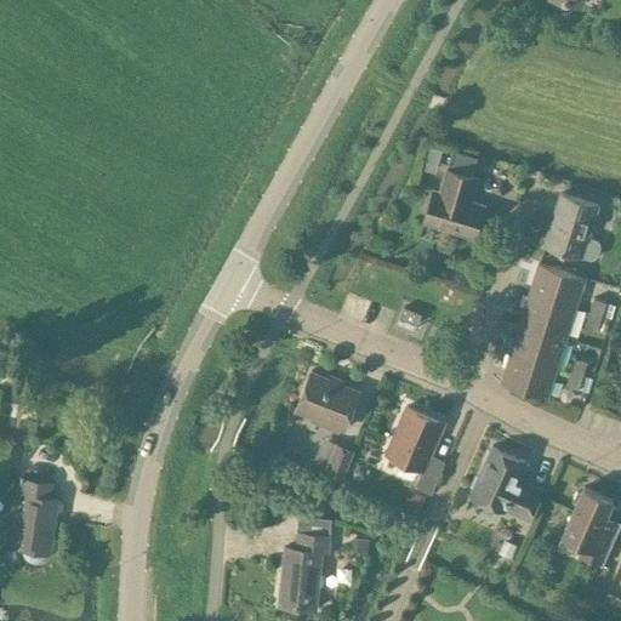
[(478,180),(446,170),(439,192),(433,191),(423,222),(474,238),(484,205),(471,201),(478,180)]
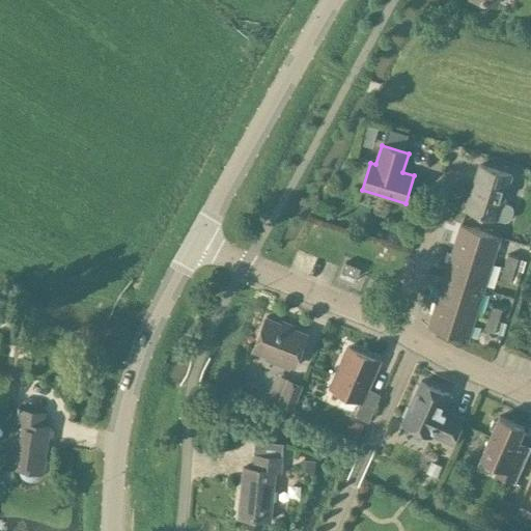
[(510,205),(503,203),(511,175),(479,165),(465,211),(498,221),(498,220),(505,222),(508,221),(511,219),(513,212),(512,208),(510,205)]
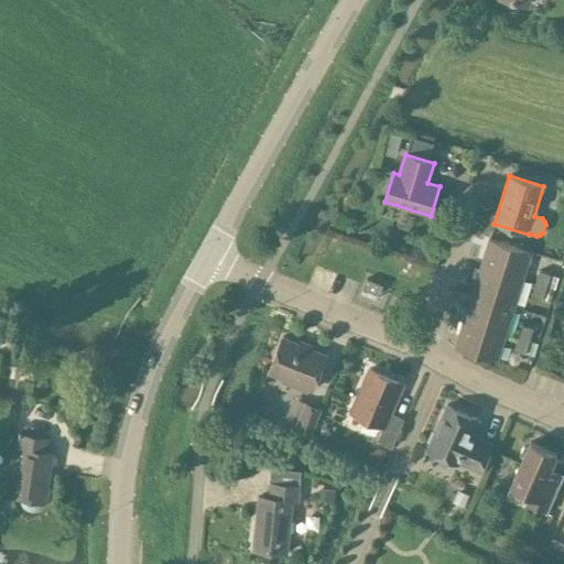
[(489,239),(480,267),(523,280),(532,252),(489,239)]
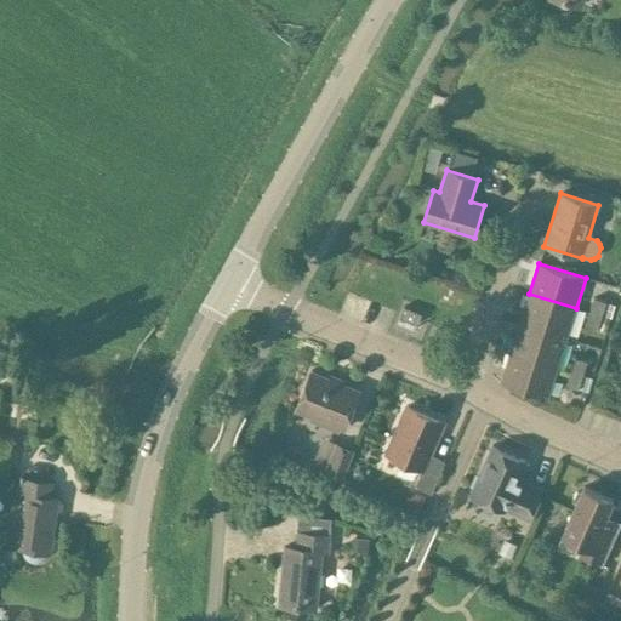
[(576,308),(529,294),(519,323),(567,337),(576,308)]
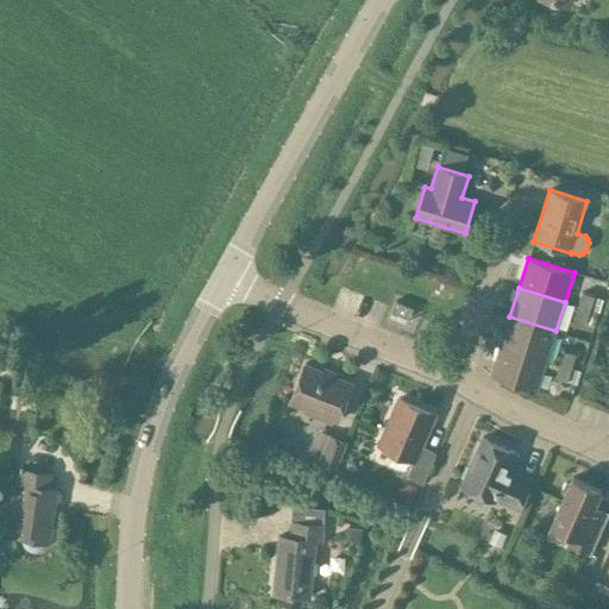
[(577,306),(590,311),(595,296),(582,293),(577,306)]
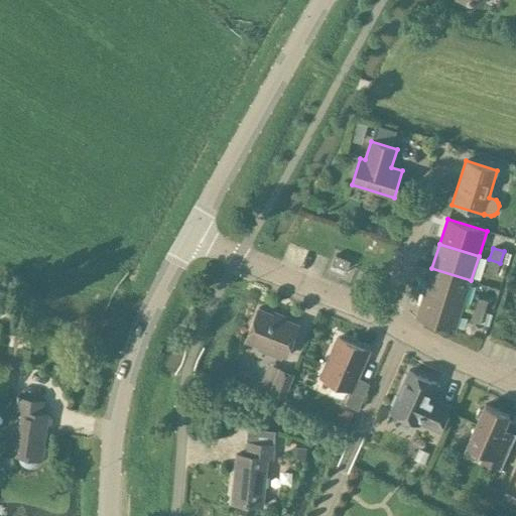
[(336,254),(332,264),(347,270),(351,260),(336,254)]
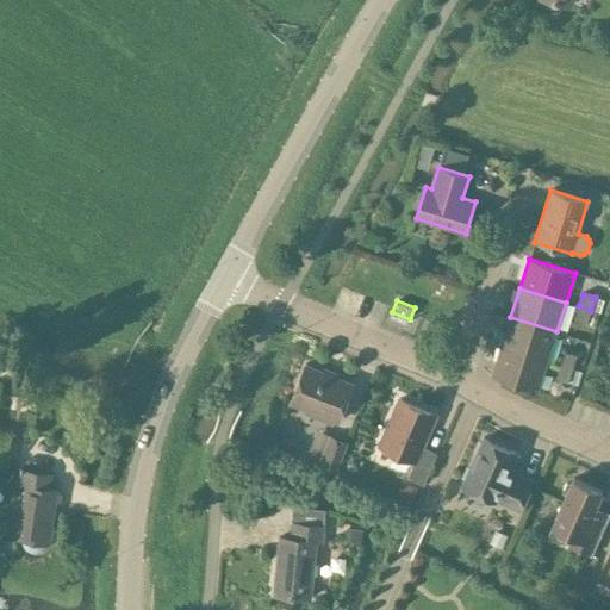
[(587,324),(591,311),(578,306),(574,321),(587,324)]
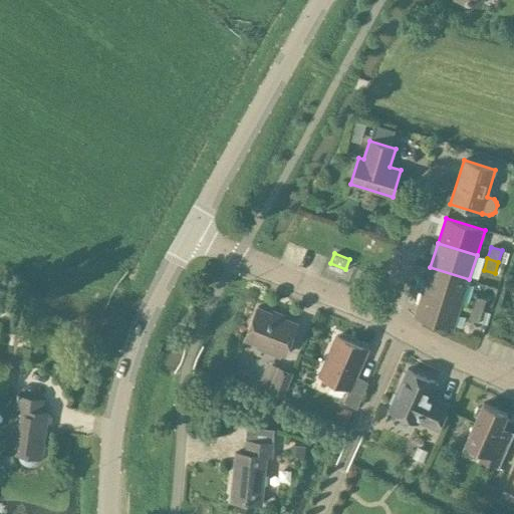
[(469,279),(430,267),(422,292),(461,304),(469,279)]
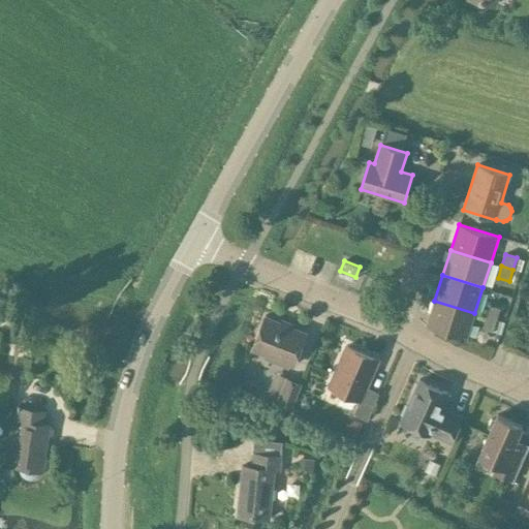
[(426,327),(437,330),(466,339),(474,313),(434,301),(426,327)]
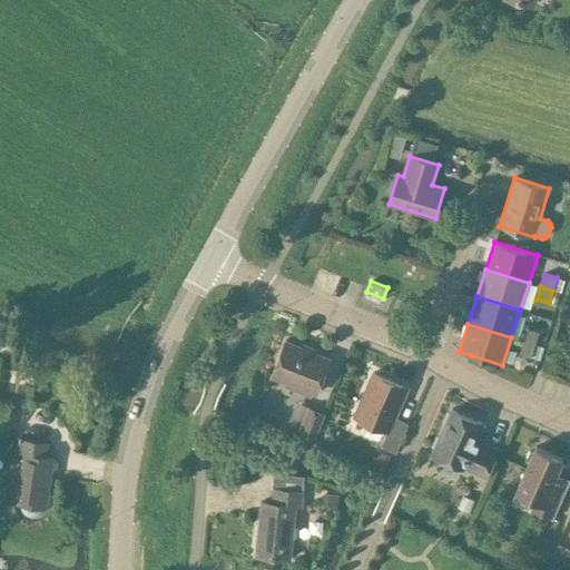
[(523,341),(534,345),(539,332),(528,328),(523,341)]
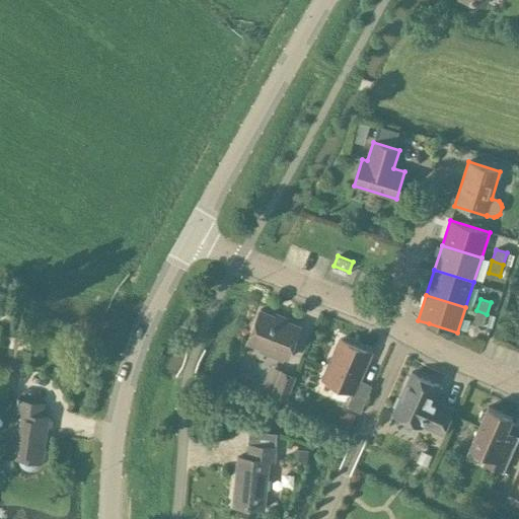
[(19,317),(21,311),(19,306),(14,304),(8,306),(6,312),(8,316),(14,319),(19,317)]
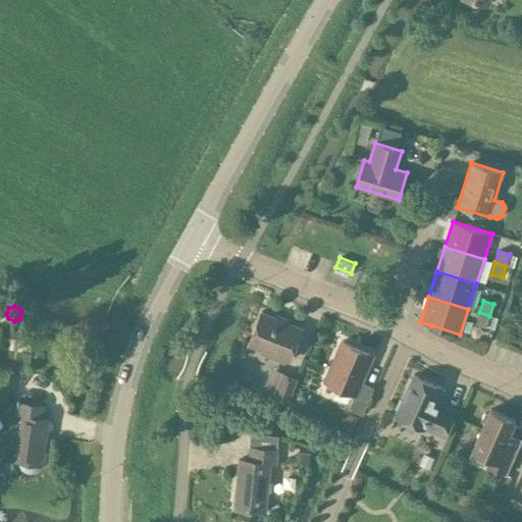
[(303,328),(261,312),(249,345),(263,351),(262,354),(284,362),(285,359),(290,361),(303,328)]
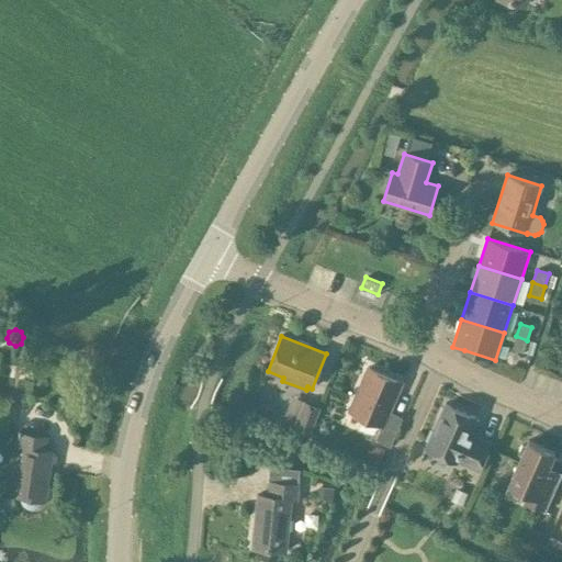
[(524,352),(527,340),(516,336),(512,349),(524,352)]
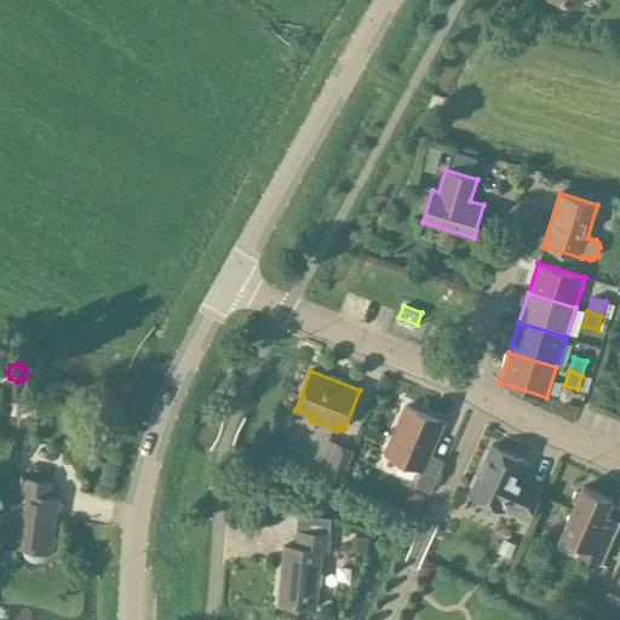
[(443,422),(406,406),(386,453),(422,469),(414,486),(430,492),(443,461),(429,454),(443,422)]
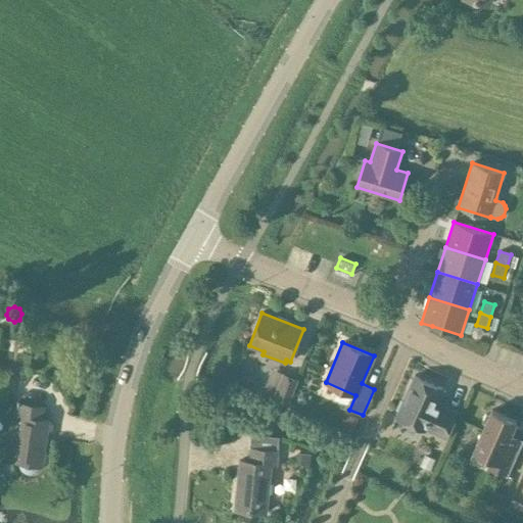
[(283,374),(275,393),(273,398),(288,405),(298,379),(283,374)]
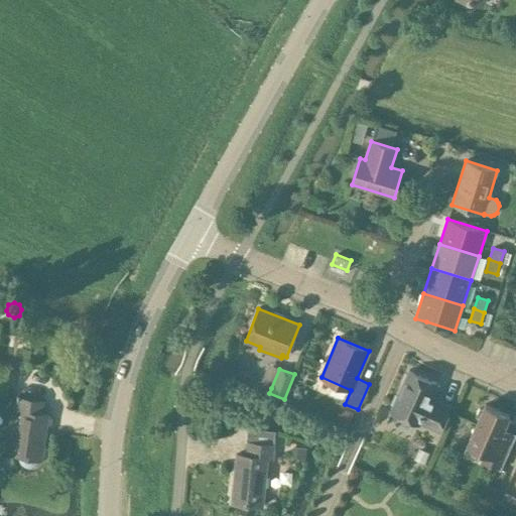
[(409,371),(402,388),(391,411),(418,424),(419,422),(439,430),(450,406),(431,398),(437,384),(409,371)]
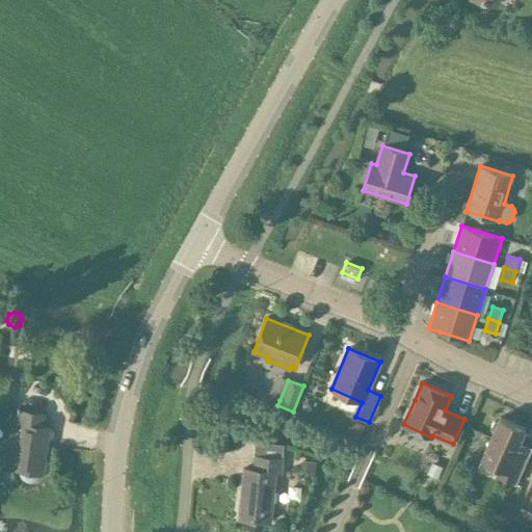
[(16,470),(21,471),(21,472),(21,474),(22,476),(23,477),(24,478),(25,479),(27,480),(28,480),(31,480),(32,480),(34,479),(35,478),(36,477),(37,476),(38,475),(40,473),(44,474),(50,428),(44,427),(46,414),(19,409),(17,422),(23,423),(16,470)]
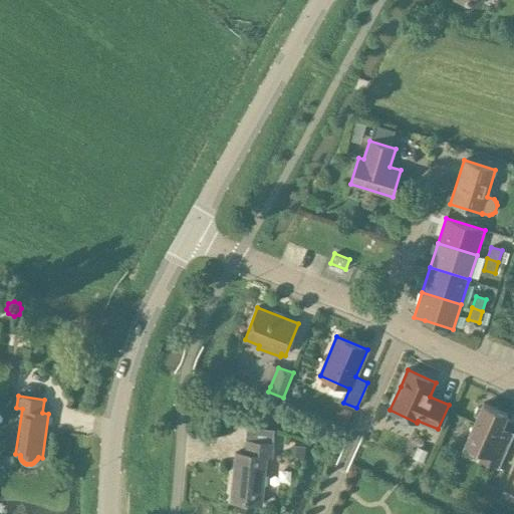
[(475,415),(477,419),(465,445),(483,451),(479,460),(498,468),(512,439),(499,433),(507,415),(483,404),(482,407),(478,408),(475,415)]
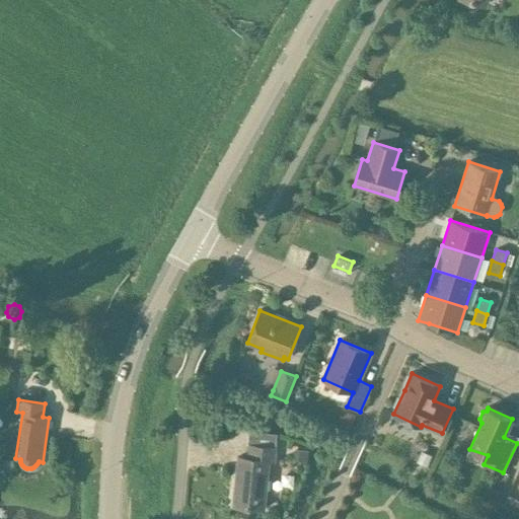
[(342,409),(337,422),(351,427),(355,415),(342,409)]
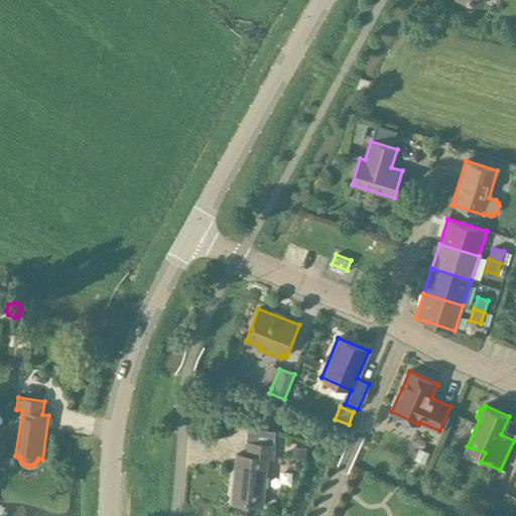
[(274,460),(275,445),(248,442),(247,456),(236,455),(232,502),(264,505),(268,460),(274,460)]
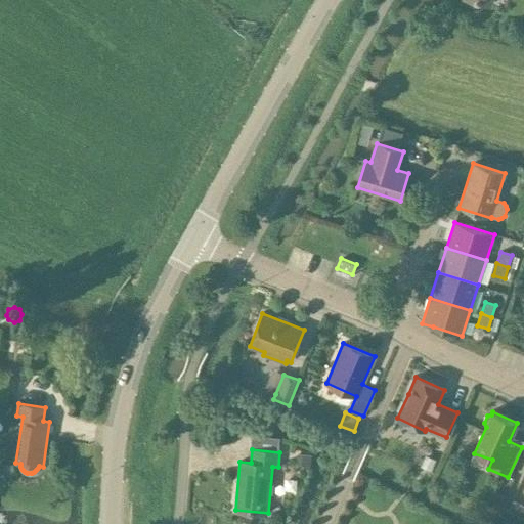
[(311,467),(312,454),(298,453),(297,466),(311,467)]
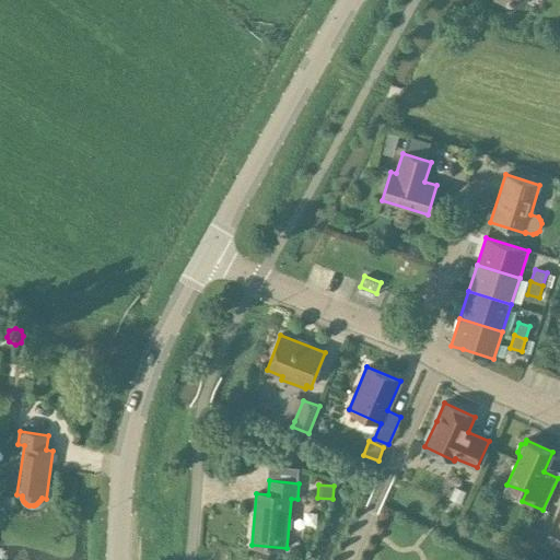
[(467,491),(455,486),(450,498),(462,503),(467,491)]
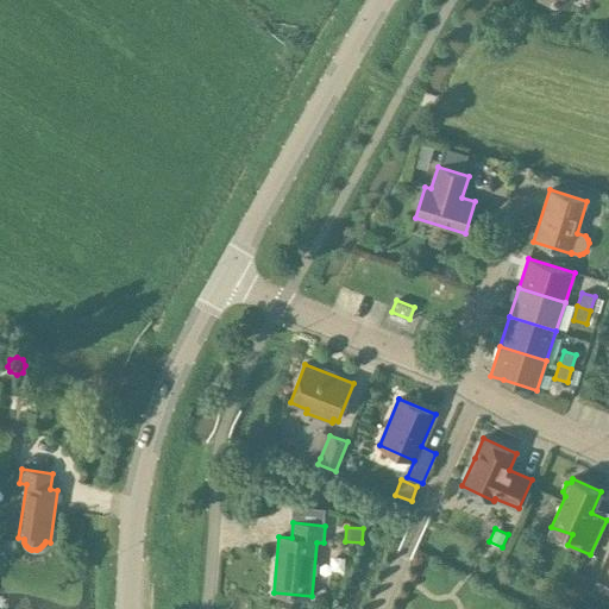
[(581,594),(588,577),(573,571),(566,588),(581,594)]
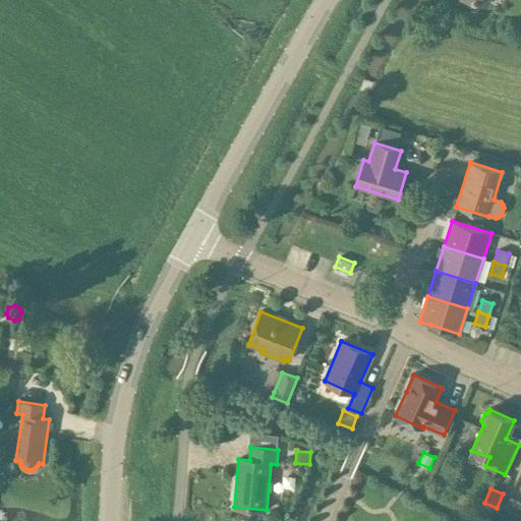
[(520,502),(510,498),(505,508),(520,515),(520,502)]
